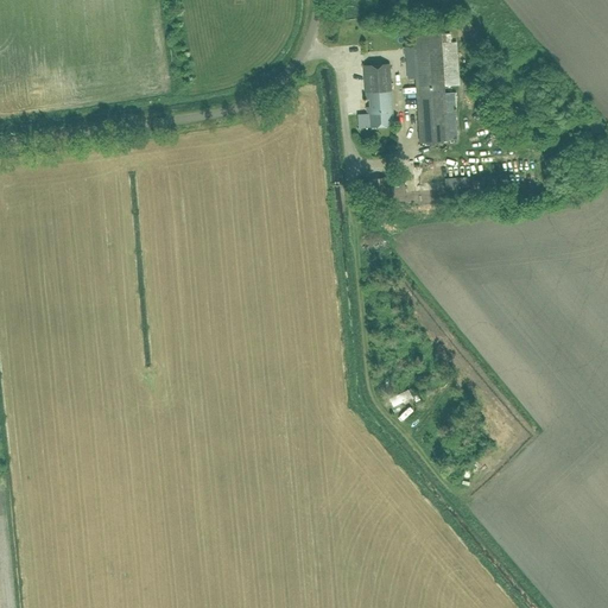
[(417,143),(445,140),(439,36),(411,38),(417,143)]
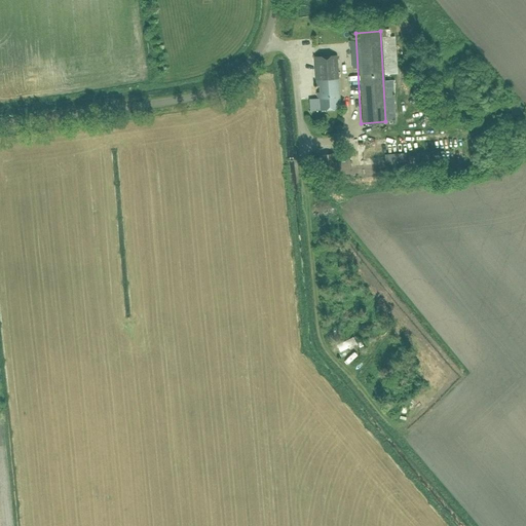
[(398,72),(396,35),(383,35),(384,72),(398,72)]
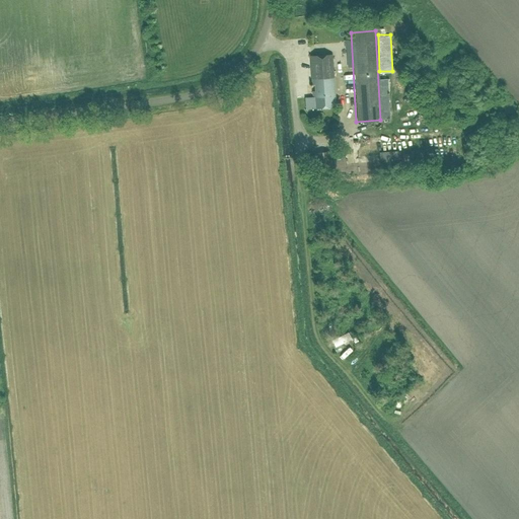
[(314,108),(335,107),(331,56),(309,57),(311,84),(313,84),(313,90),(311,90),(311,96),(314,96),(314,108)]
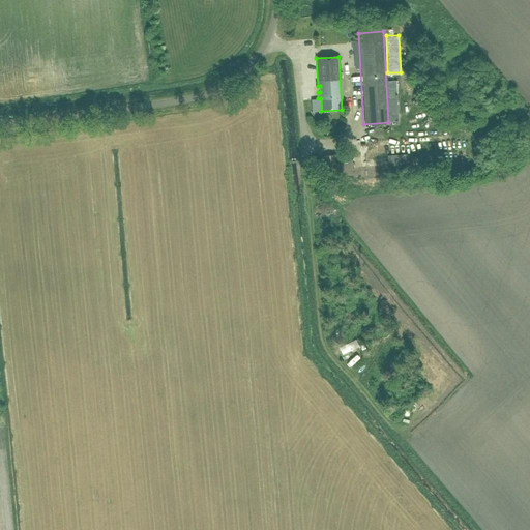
[(396,79),(387,80),(390,119),(399,118),(396,79)]
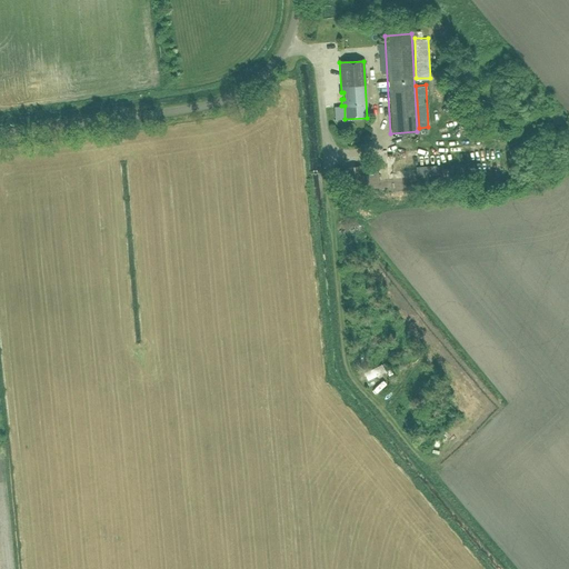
[(368,376),(386,369),(383,365),(367,370),(368,376)]
